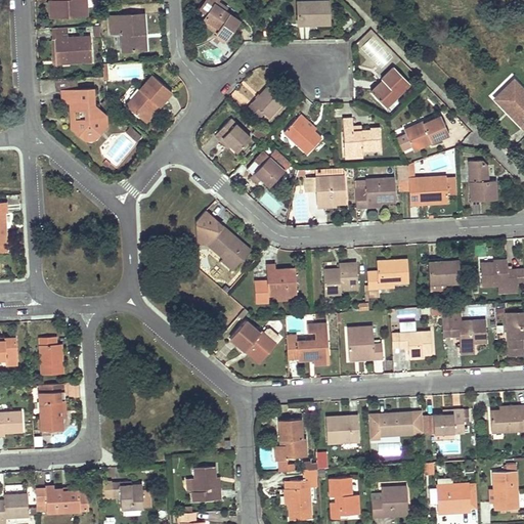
[(49,0),(50,9),(50,17),(87,15),(86,0),(49,0)]
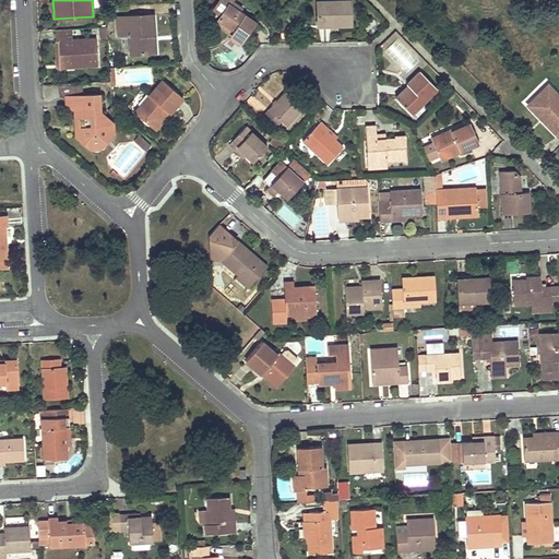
[(240,8),(232,1),(232,0),(218,0),(213,10),(219,14),(217,18),(215,21),(226,28),(228,26),(234,30),(230,35),(240,42),(253,22),(238,11),(240,8)]
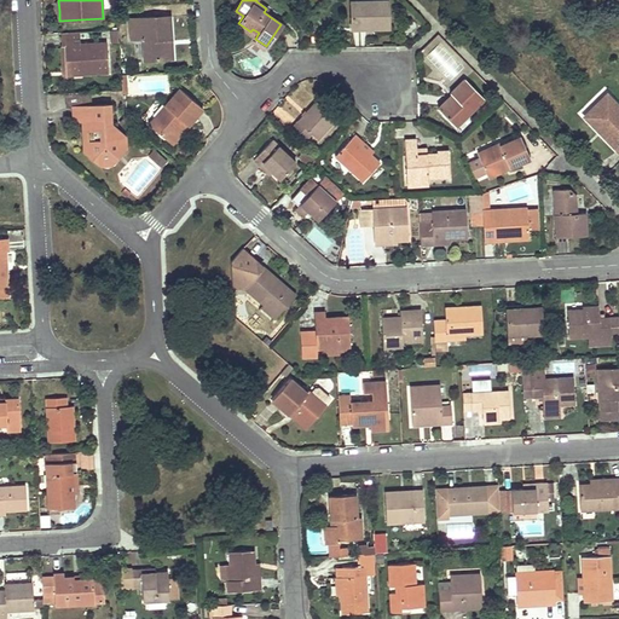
[(358,0),(351,0),(351,12),(352,23),(370,23),(370,25),(388,25),(387,0),(358,0)]
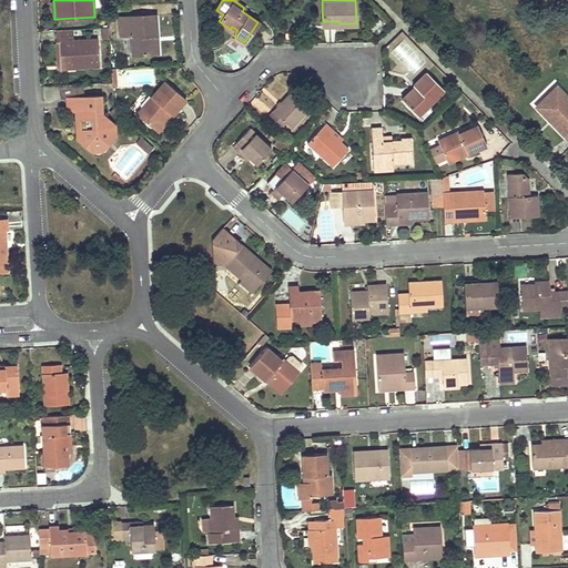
[(221,18),(223,14),(216,10),(210,18),(234,36),(237,30),(232,27),(230,29),(219,21),(221,18)]
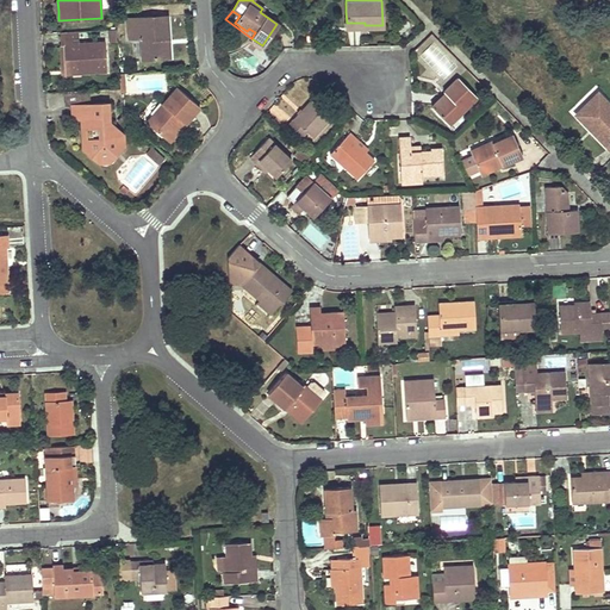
[(165,58),(165,49),(163,38),(169,38),(168,16),(129,18),(130,38),(142,37),(143,60),(165,58)]
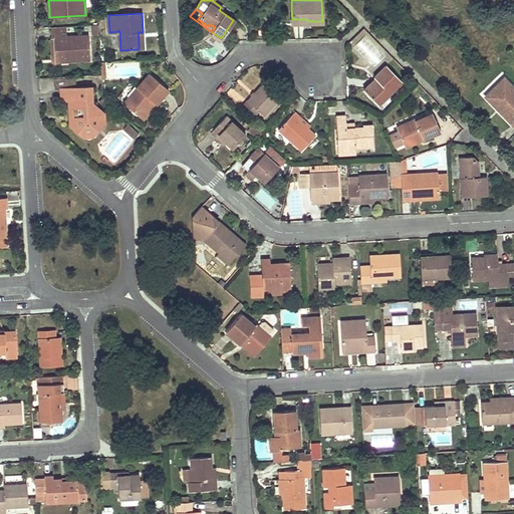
[(66,26),(51,27),(51,37),(53,37),(55,60),(68,59),(68,61),(90,60),(88,35),(67,36),(66,26)]
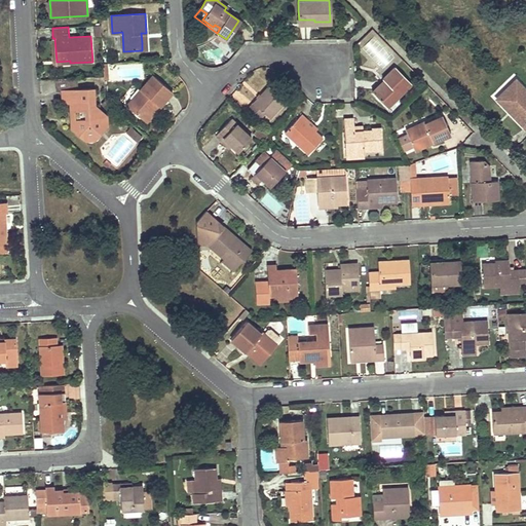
[(360,44),(381,68),(396,55),(374,31),(360,44)]
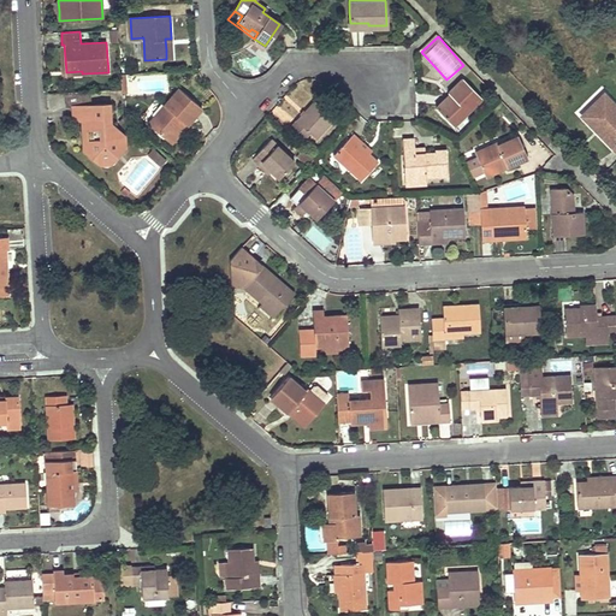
[(64,75),(82,73),(82,71),(66,72),(64,45),(61,45),(64,75)]
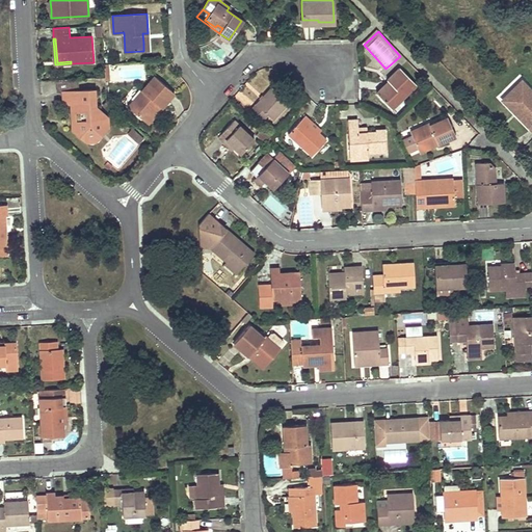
[(220,52),(211,50),(210,56),(219,58),(220,52)]
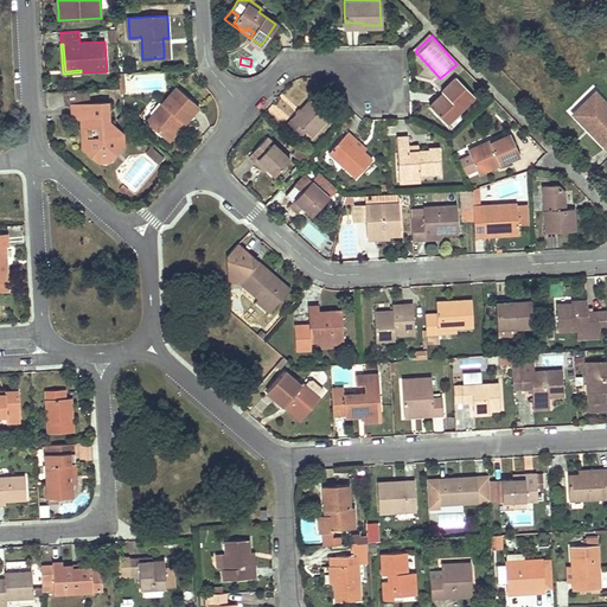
[(443,93),(436,100),(429,107),(446,125),(474,97),(455,78),(441,91),(443,93)]
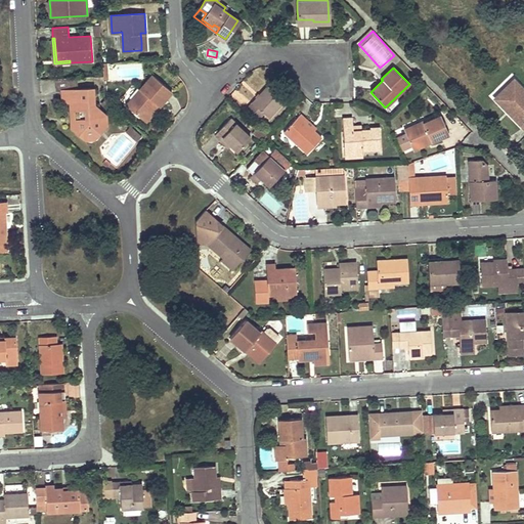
[(153,76),(126,105),(145,122),(146,123),(160,107),(159,106),(171,92),(153,76)]
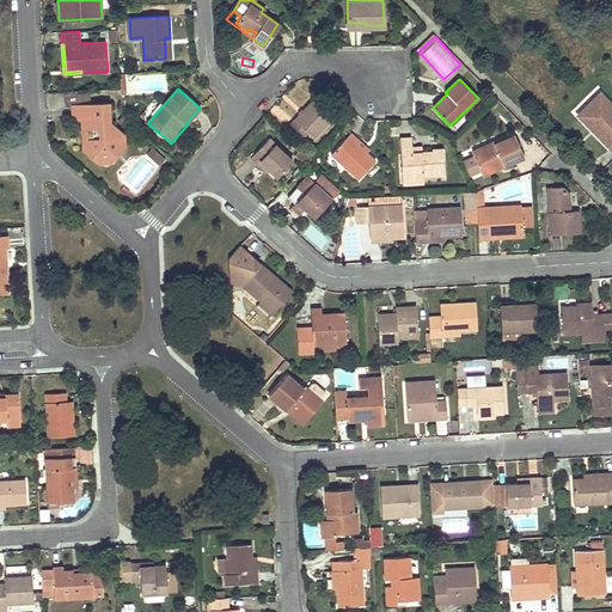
[(74,95),(75,104),(91,104),(91,93),(74,95)]
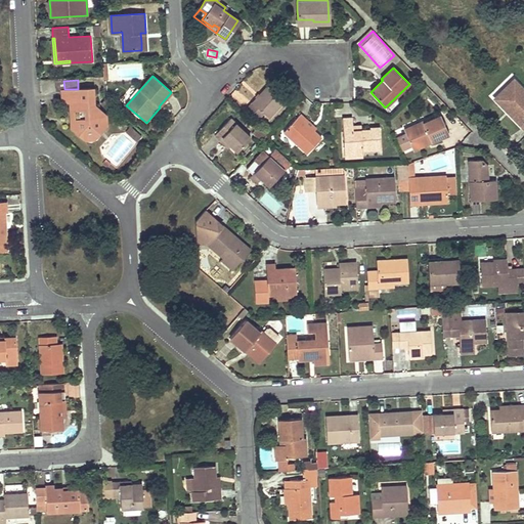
[(523,89),(515,81),(496,98),(511,113),(509,115),(522,128),(523,125),(523,89)]
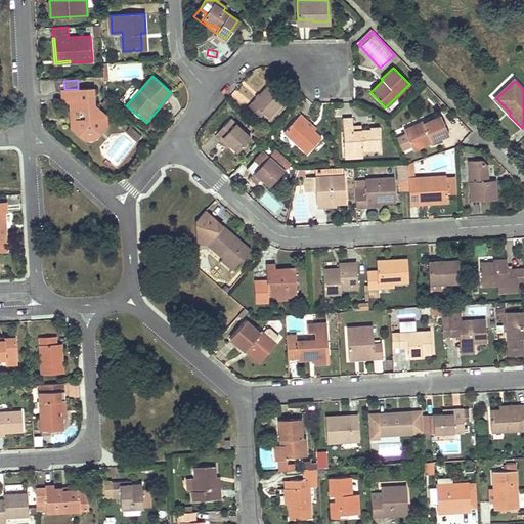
[(263,114),(265,111),(271,116),(271,117),(286,100),(268,85),(248,108),(258,118),(263,114)]
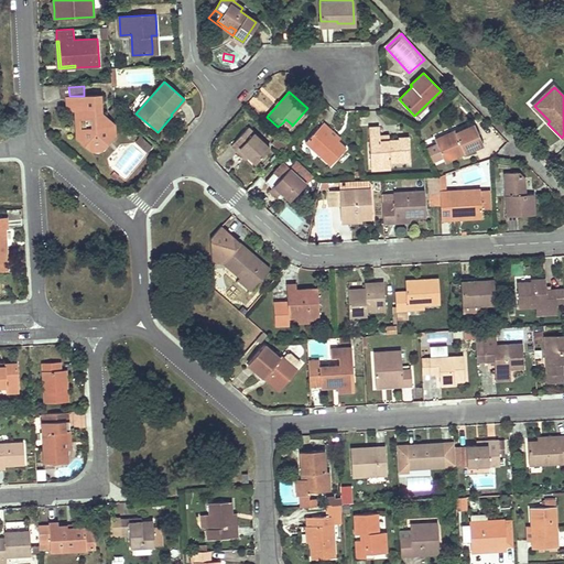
[(91,149),(102,149),(107,144),(106,117),(101,117),(100,96),(75,97),(75,109),(83,109),(83,128),(88,128),(88,147),(91,149)]
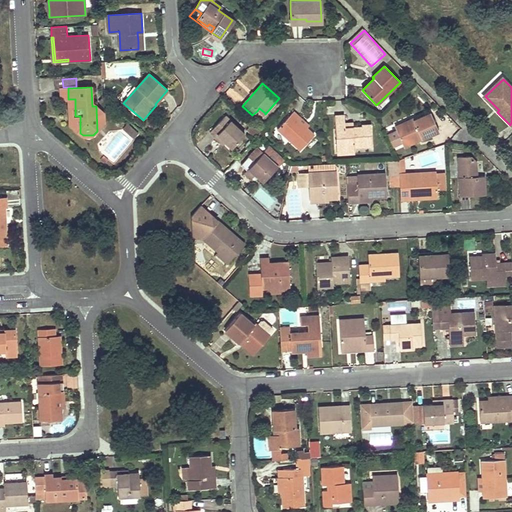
[(499,110),(485,96),(484,98),(497,112),(499,110)]
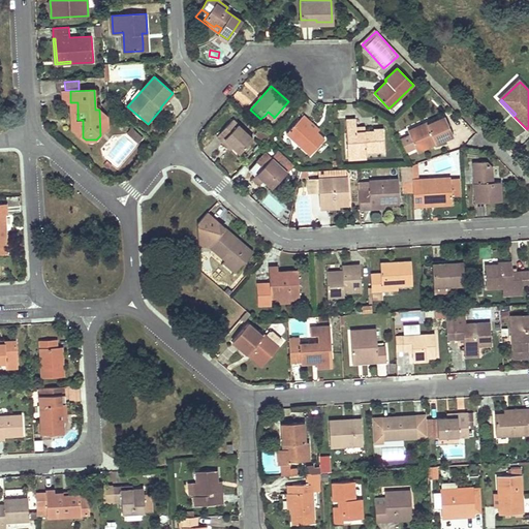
[(78,102),(70,102),(72,128),(83,137),(83,120),(78,120),(78,102)]
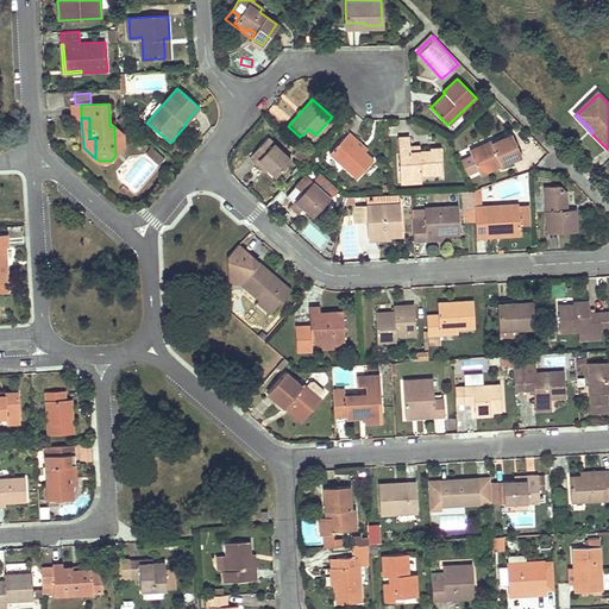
[(125,146),(124,135),(114,126),(115,156),(125,146)]
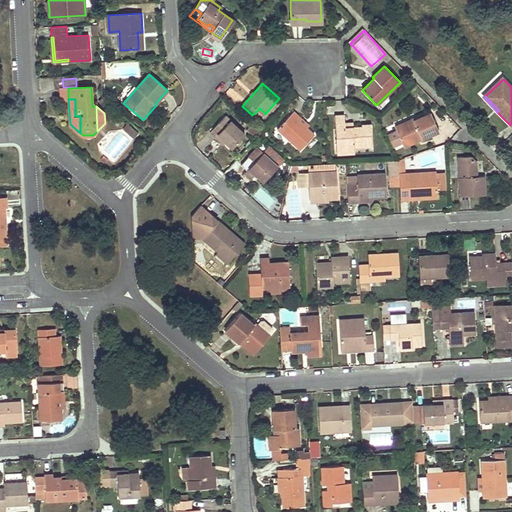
[(308,130),(302,124),(297,119),(299,117),(293,112),(277,130),(299,151),(314,135),(308,130)]
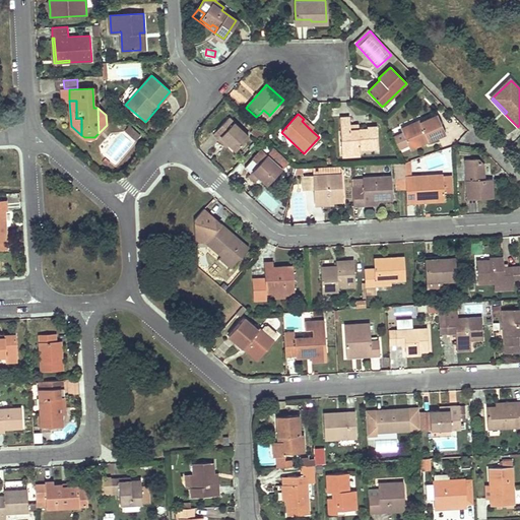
[(392,137),(395,143),(404,139),(407,145),(408,146),(417,142),(427,138),(428,141),(445,133),(437,115),(419,123),(418,121),(400,129),(402,133),(392,137)]
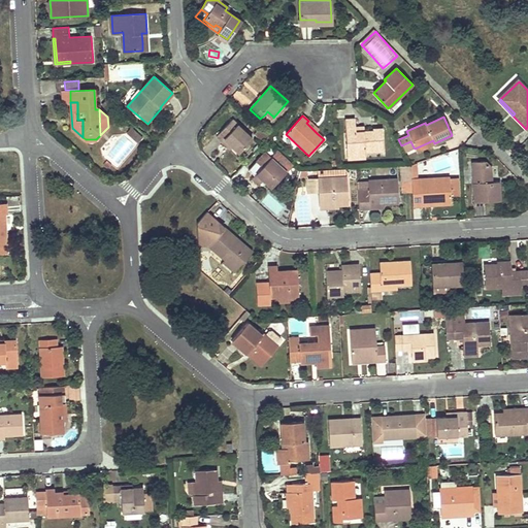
[(225,139),(229,143),(233,146),(239,153),(253,139),(232,120),(217,137),(222,142),(225,139)]
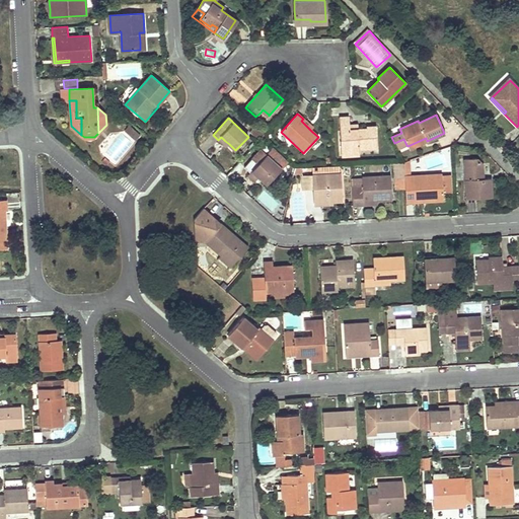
[(376,127),(371,127),(366,127),(366,129),(358,130),(350,130),(349,124),(349,118),(339,119),(342,153),(359,152),(359,150),(377,149),(376,127)]
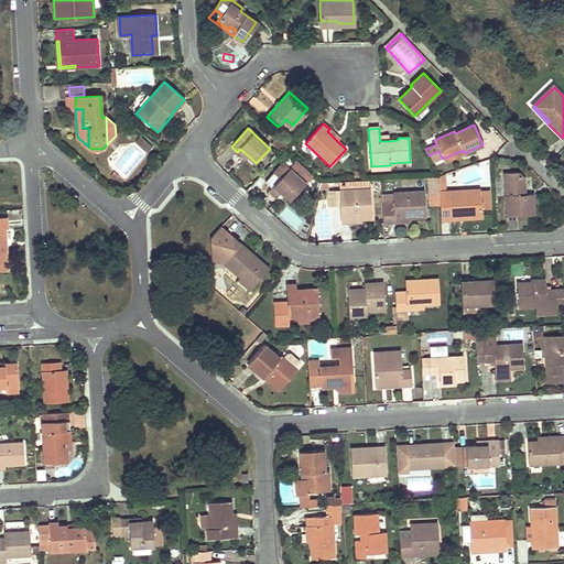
[(333,137),(339,143),(342,140),(329,129),(327,131),(333,137)]
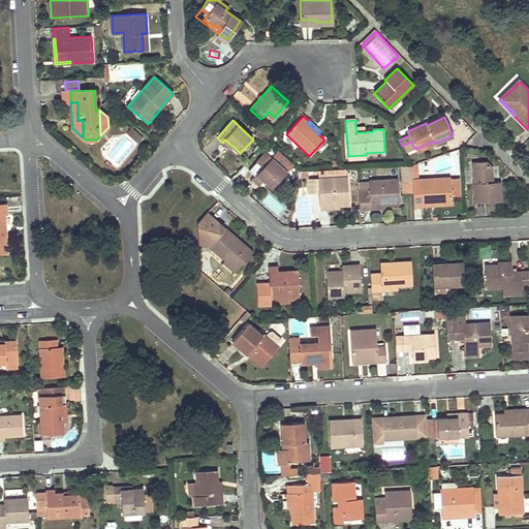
[(103,155),(119,167),(144,137),(128,125),(103,155)]
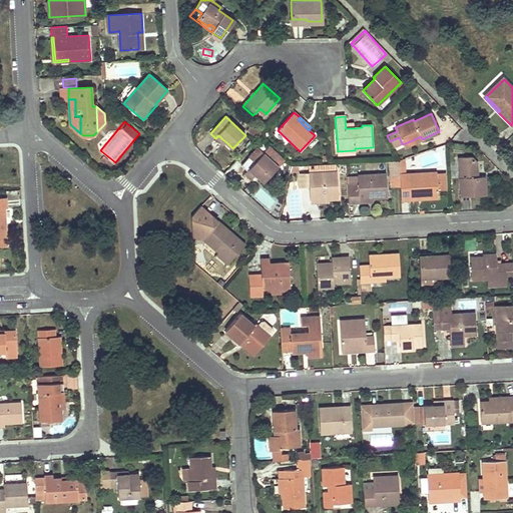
[(251,127),(260,135),(262,132),(253,124),(251,127)]
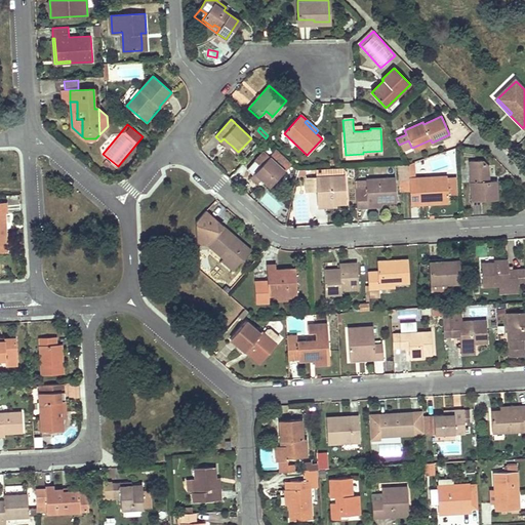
[(266,138),(257,130),(253,134),(258,138),(263,142),(266,138)]
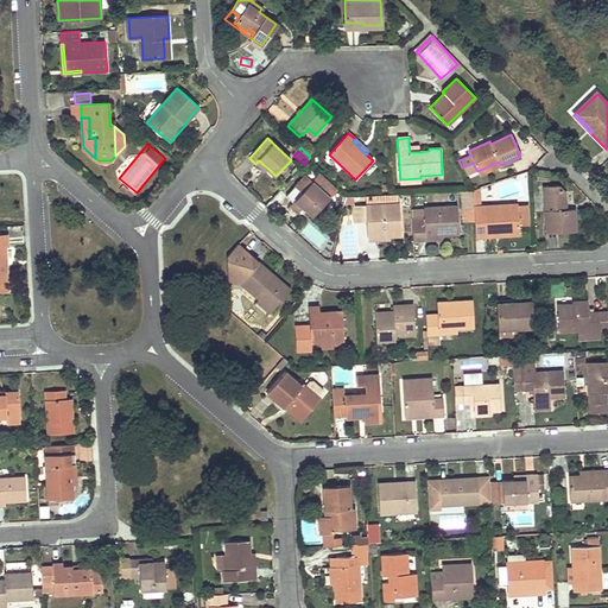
[(264,165),(259,160),(255,164),(265,173),(268,169),(264,165)]
